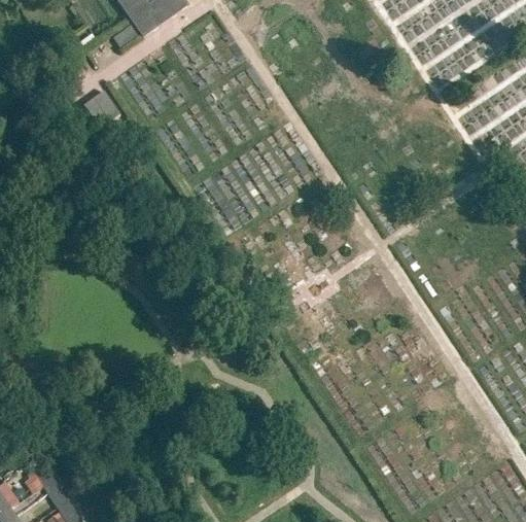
[(116,0),(142,36),(161,24),(188,4),(185,0),(116,0)]
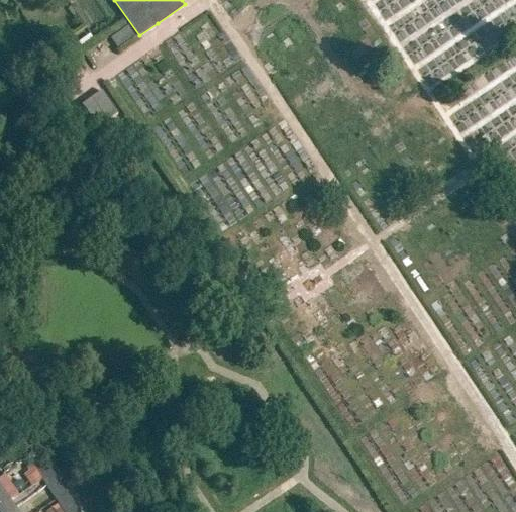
[(112,34),(118,43),(134,31),(128,23),(112,34)]
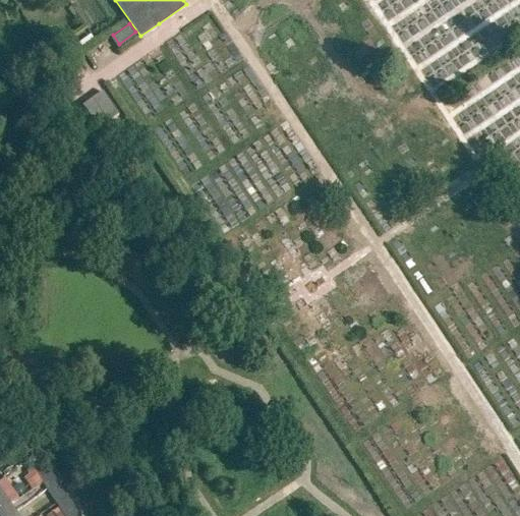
[(103,89),(82,103),(100,126),(119,112),(103,89)]
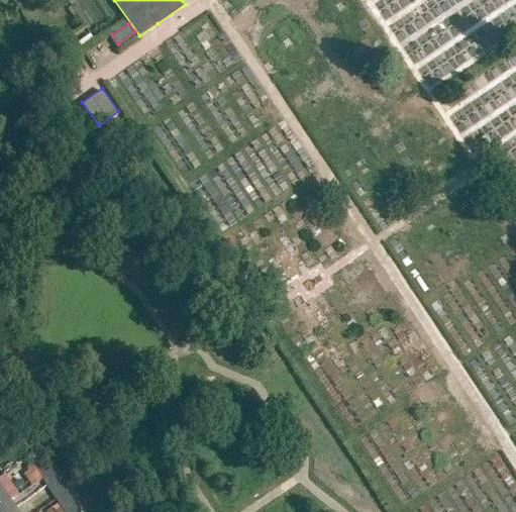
[(42,477),(54,470),(41,452),(31,459),(34,465),(42,477)]
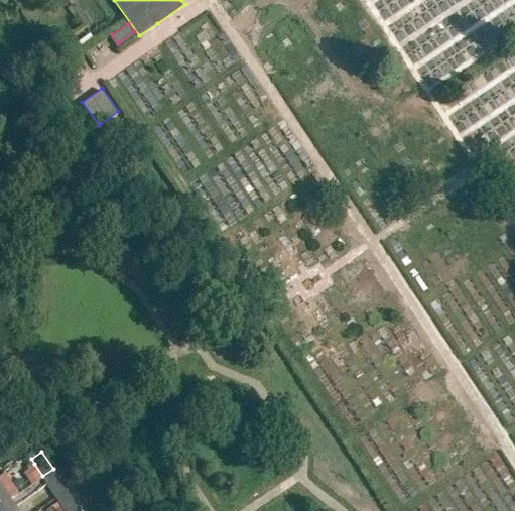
[(34,464),(23,471),(31,483),(42,476),(34,464)]
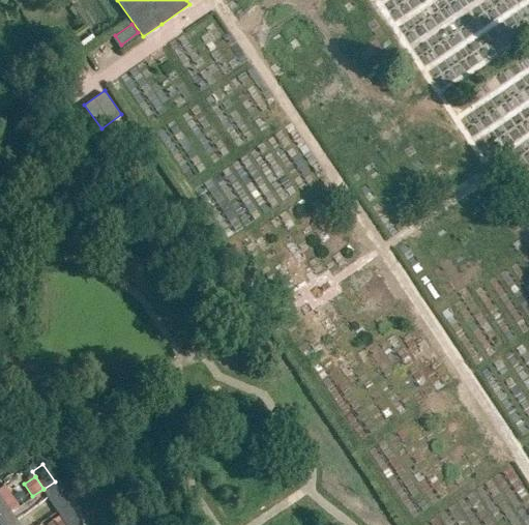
[(58,509),(68,502),(58,486),(47,493),(58,509)]
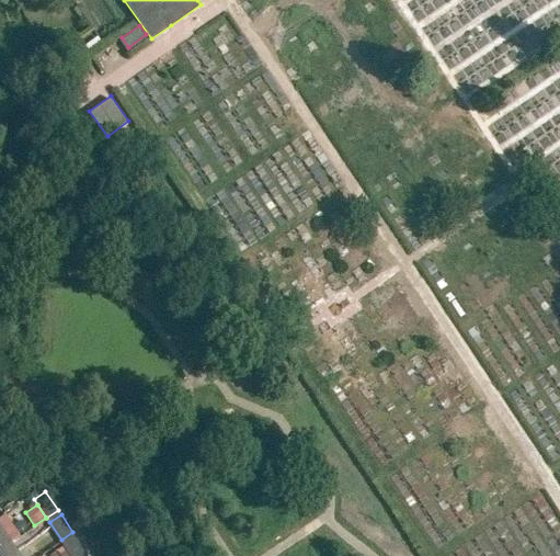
[(0,547),(10,542),(0,528),(0,547)]
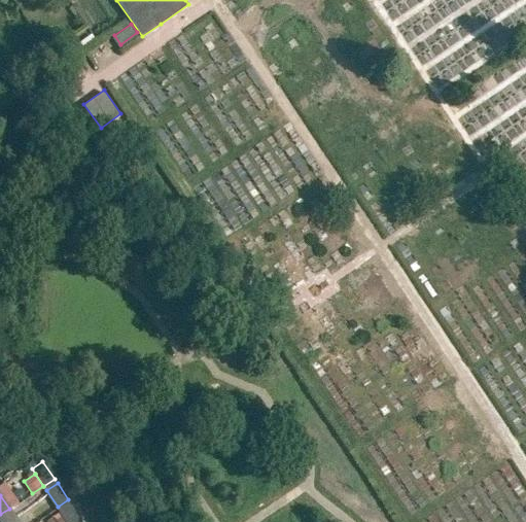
[(67,521),(79,521),(82,520),(71,505),(61,512),(67,521)]
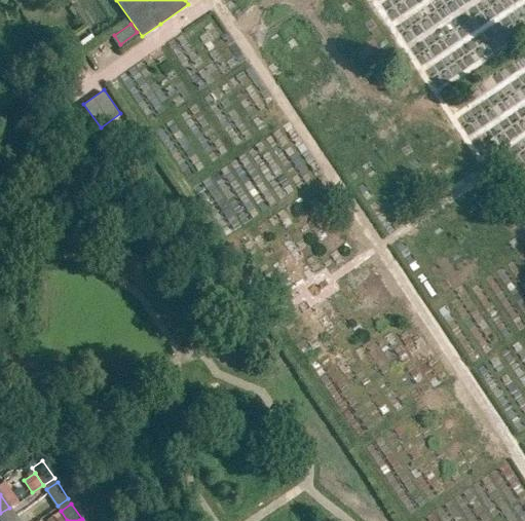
[(0,520),(17,520),(9,508),(0,513),(0,520)]
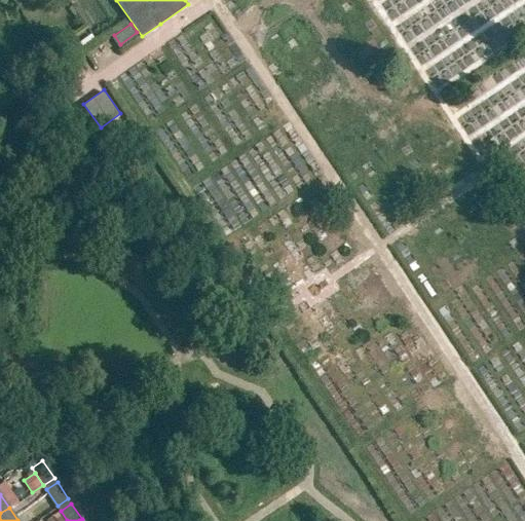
[(66,520),(60,511),(48,519),(48,520),(66,520)]
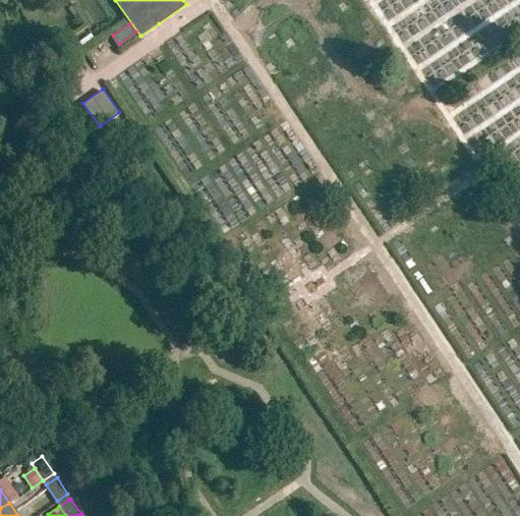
All buildings are outlined.
